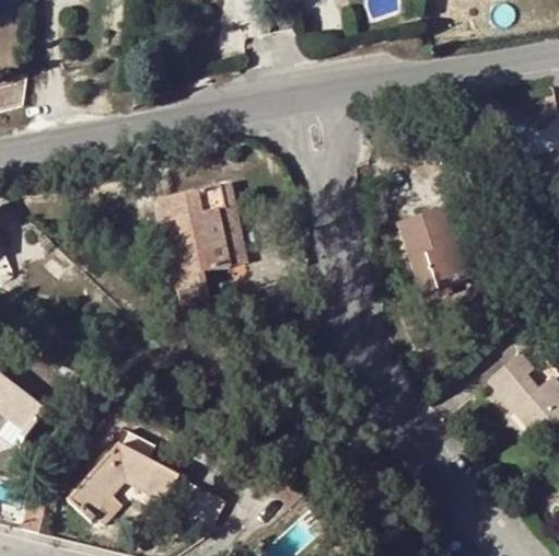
[(218,207),(230,264),(247,259),(230,182),(221,185),(225,205),(218,207)]
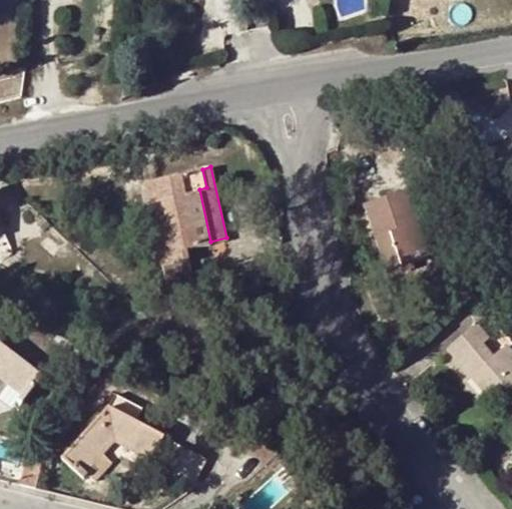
[(206,187),(202,169),(146,181),(168,285),(191,279),(194,278),(190,258),(188,259),(185,246),(210,241),(199,189),(206,187)]
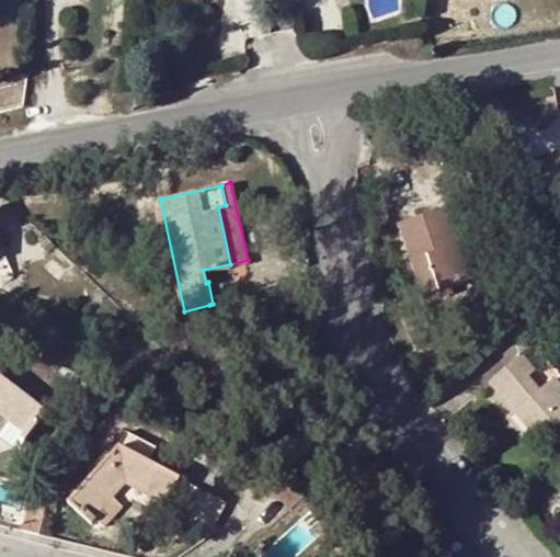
[(447,208),(400,225),(424,295),(471,279),(447,208)]
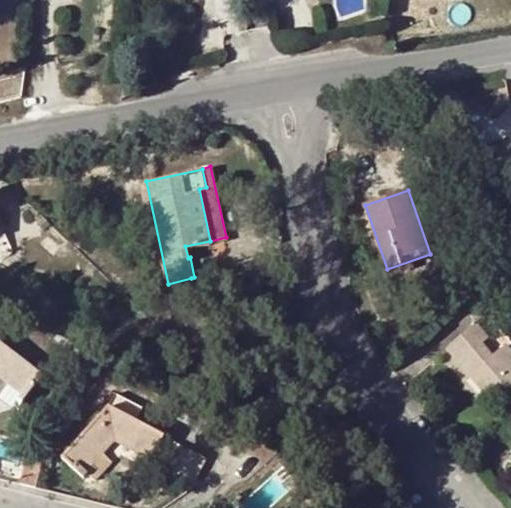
[(191,278),(168,284),(170,290),(192,282),(191,278)]
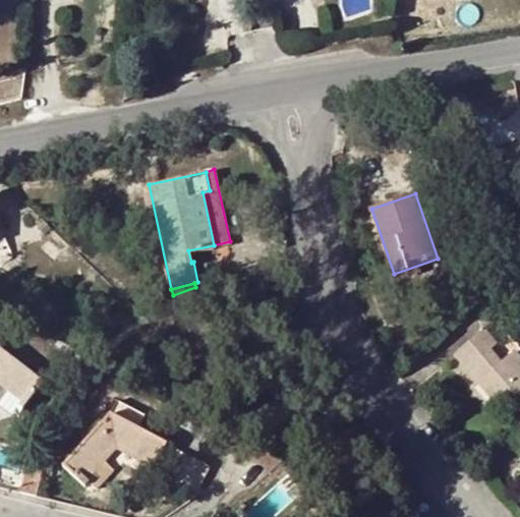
[(483,375),(499,391),(510,403),(519,393),(519,354),(514,348),(519,344),(495,317),(483,326),(484,328),(455,354),(477,381),(483,375)]
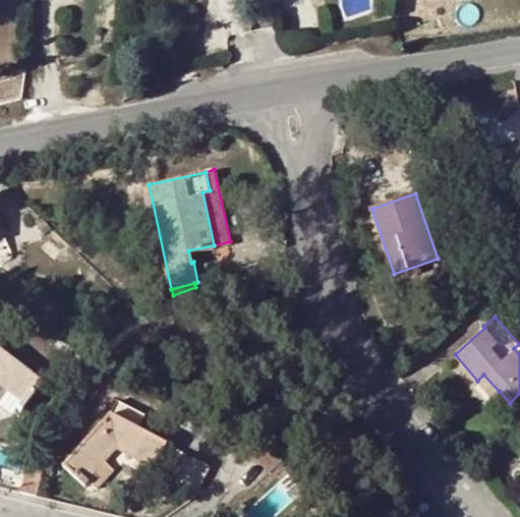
[(43,379),(0,346),(0,382),(25,401),(43,379)]
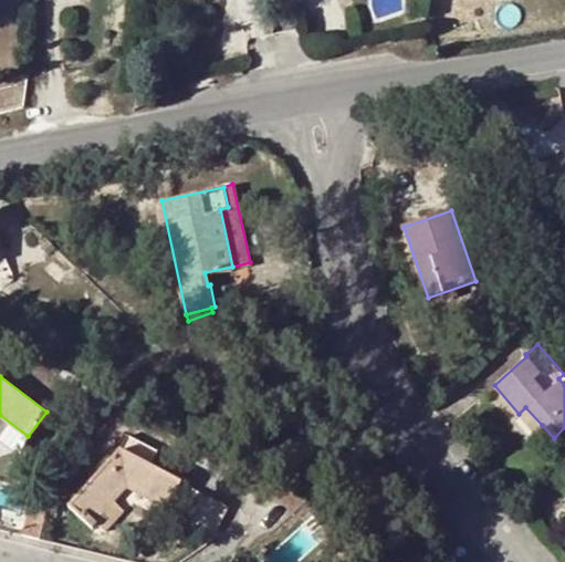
[(525,407),(519,414),(535,432),(542,425),(525,407)]
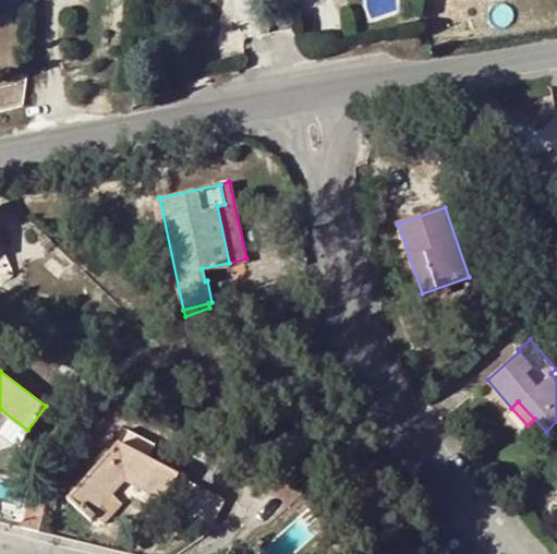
[(119,442),(68,497),(92,518),(95,514),(91,509),(124,472),(166,494),(178,473),(148,457),(155,443),(126,426),(119,442)]
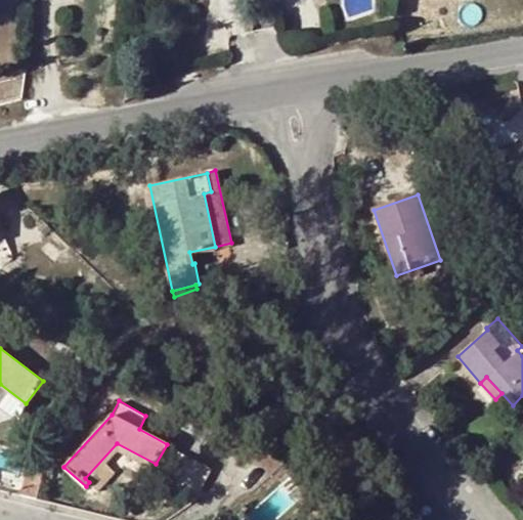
[(266,449),(260,445),(255,456),(260,459),(266,449)]
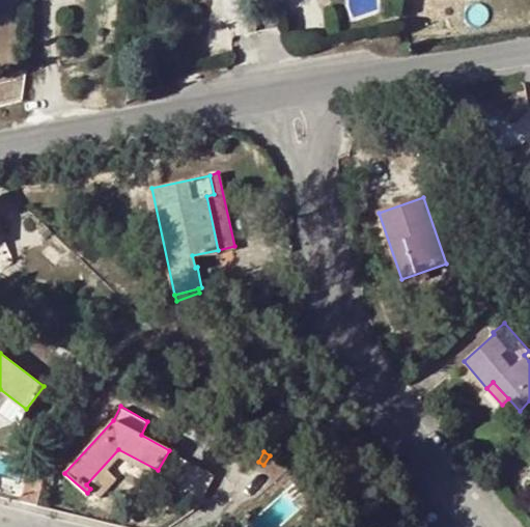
[(44,491),(49,456),(31,454),(26,488),(44,491)]
